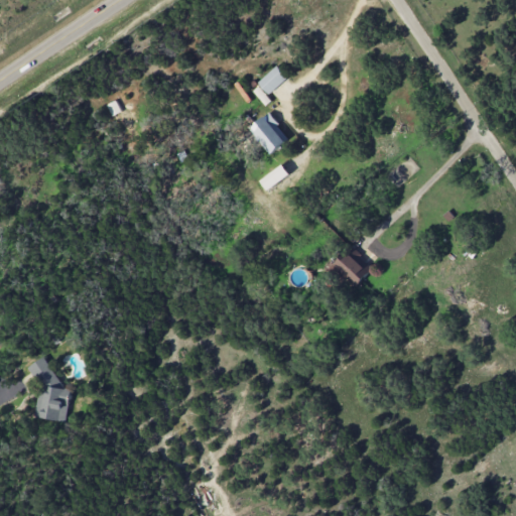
[(288,78),(278,66),(259,82),(269,95),(288,78)]
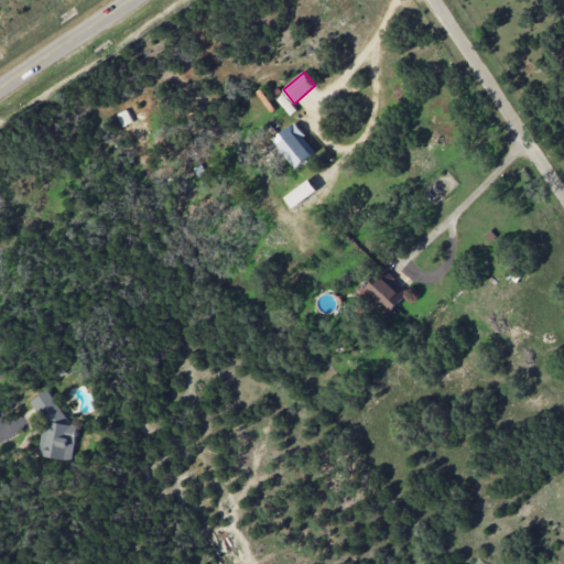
[(317,152),(294,123),(272,141),(295,170),(317,152)]
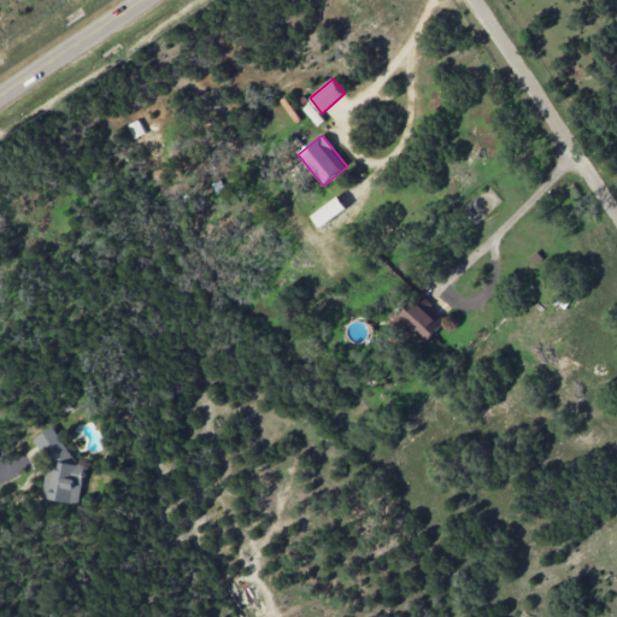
[(312,213),(319,227),(347,210),(340,198),(312,213)]
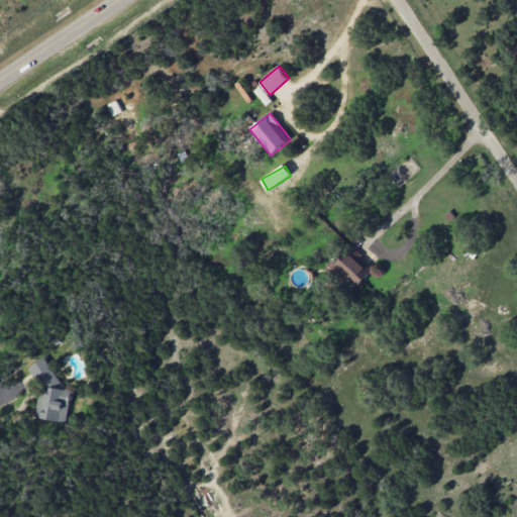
[(375,268),(350,245),(333,264),(357,287),(375,268)]
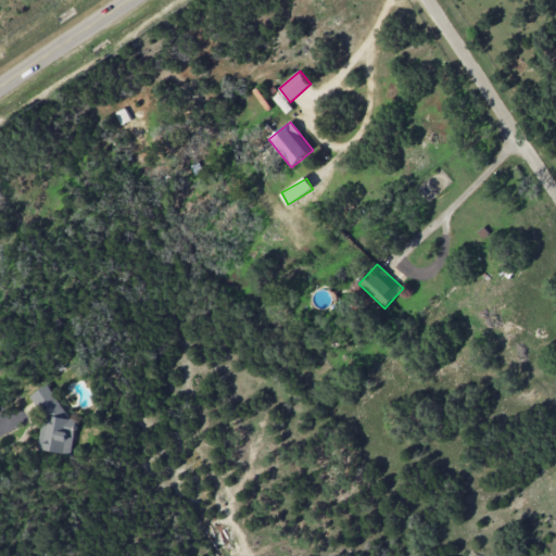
[(38,449),(71,454),(75,428),(50,383),(32,394),(43,416),(38,449)]
